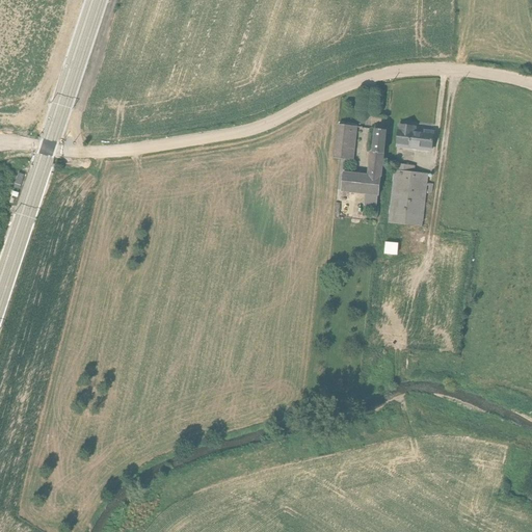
[(352,161),(356,127),(338,125),(334,159),(352,161)]
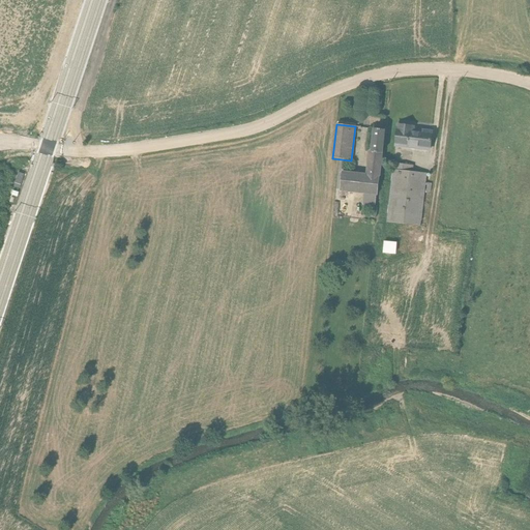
[(398,125),(395,147),(430,151),(432,131),(413,129),(413,127),(398,125)]
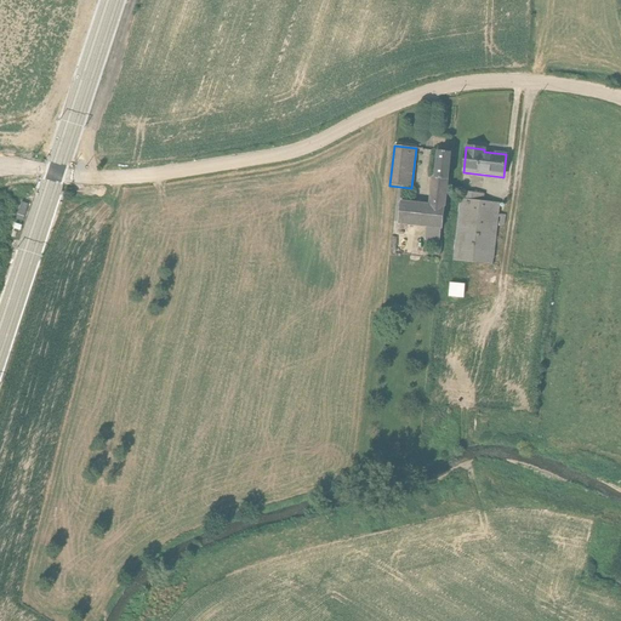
[(442,229),(450,153),(438,151),(434,178),(432,177),(428,204),(400,201),(398,224),(426,228),(440,229),(442,229)]
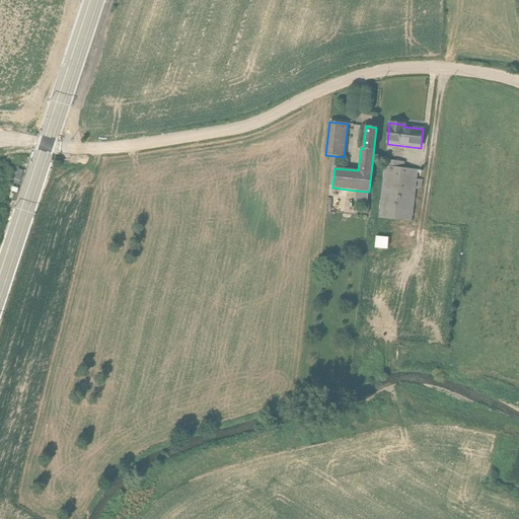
[(384,160),(378,218),(412,222),(418,169),(404,168),(404,162),(384,160)]
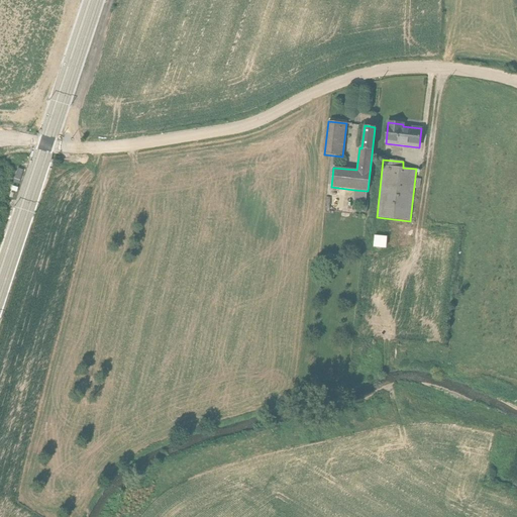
[(19,185),(23,172),(17,170),(14,183),(19,185)]
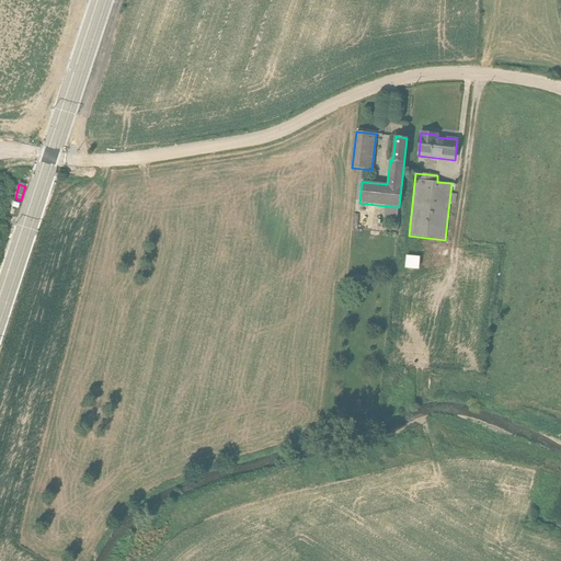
[(398,207),(385,206),(384,218),(397,219),(398,207)]
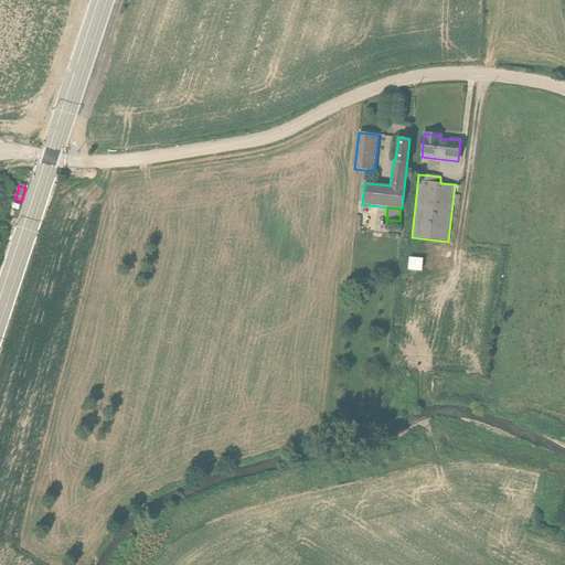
[(423,259),(408,258),(407,270),(422,272),(423,259)]
